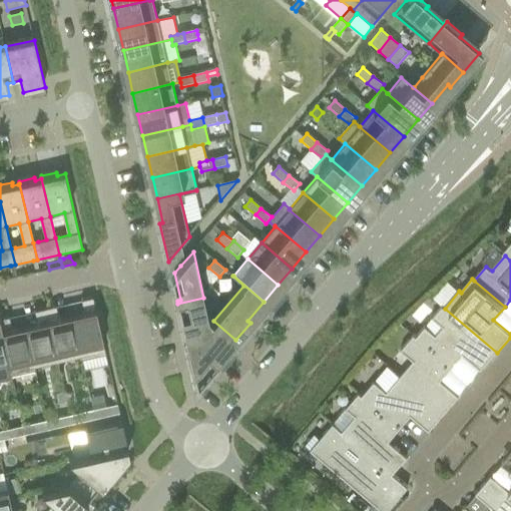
[(85,315),(72,318),(82,360),(106,355),(93,298),(81,301),(85,315)]
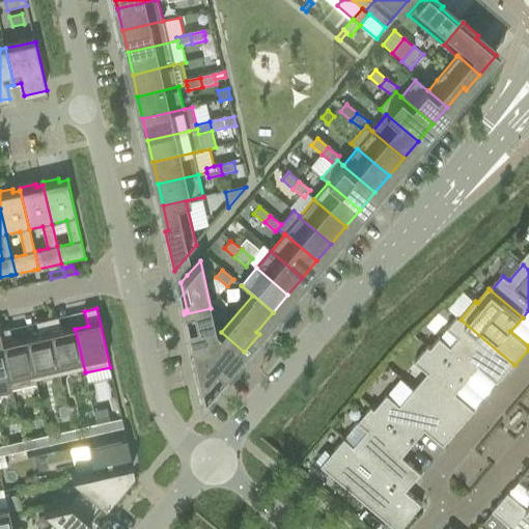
[(184,314),(195,362),(198,359),(220,333),(216,329),(211,308),(184,314)]
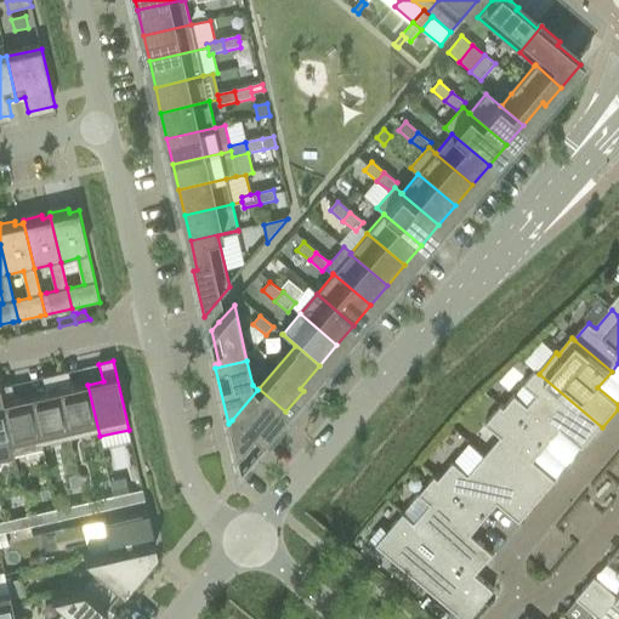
[(69,372),(56,374),(69,433),(97,427),(98,437),(100,436),(87,385),(73,388),(69,372)]
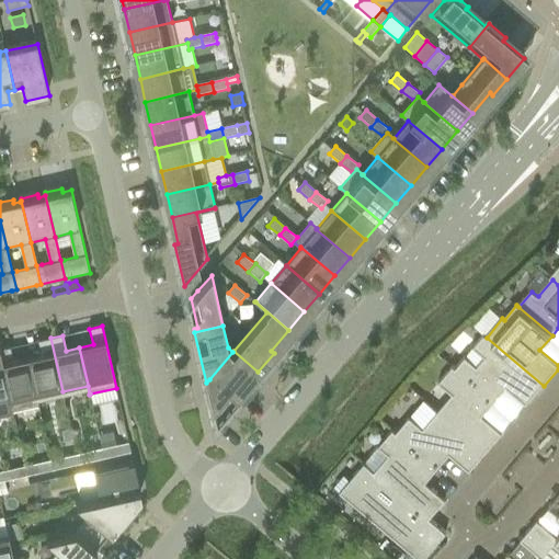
[(456,369),(495,402),(508,389),(527,406),(544,386),(487,338),(485,335),(474,349),(486,358),(478,367),(466,357),(456,369)]
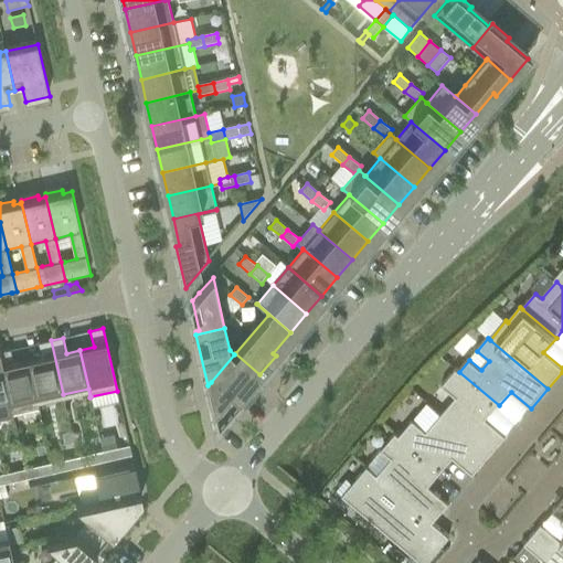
[(42,359),(29,362),(39,409),(40,409),(39,401),(63,394),(51,340),(39,343),(42,359)]
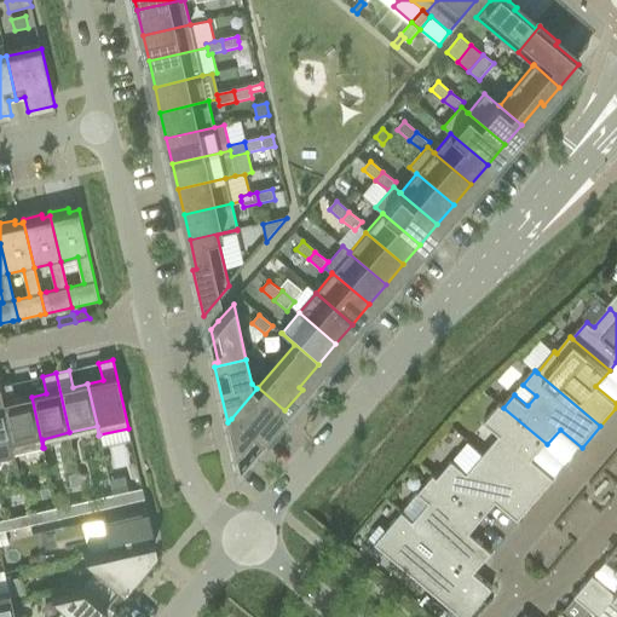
[(12,382),(0,385),(0,391),(15,455),(42,448),(32,397),(16,401),(12,382)]
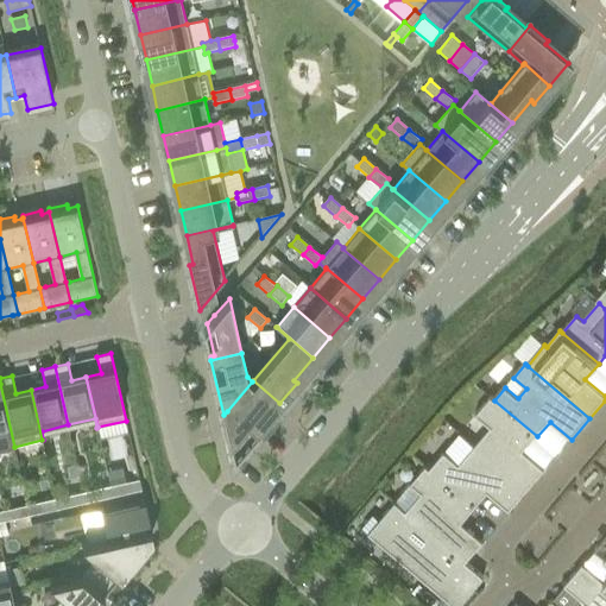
[(227,411),(223,415),(231,446),(233,458),(279,403),(253,380),(252,382),(227,411)]
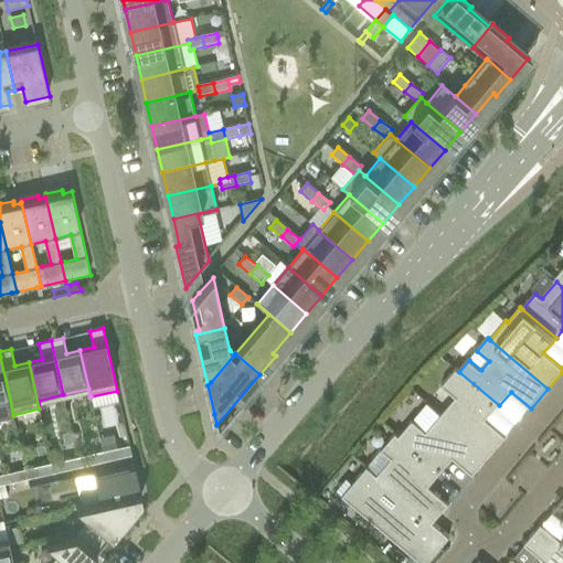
[(0,417),(13,415),(0,357),(0,417)]
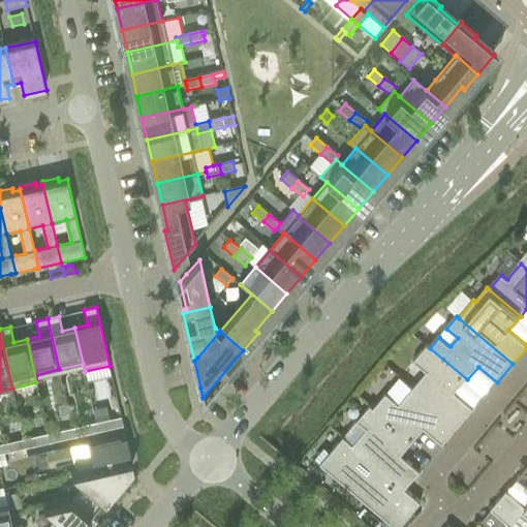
[(467,379),(430,348),(428,346),(414,362),(427,373),(413,389),(459,428),(474,409),(456,393),(467,379)]
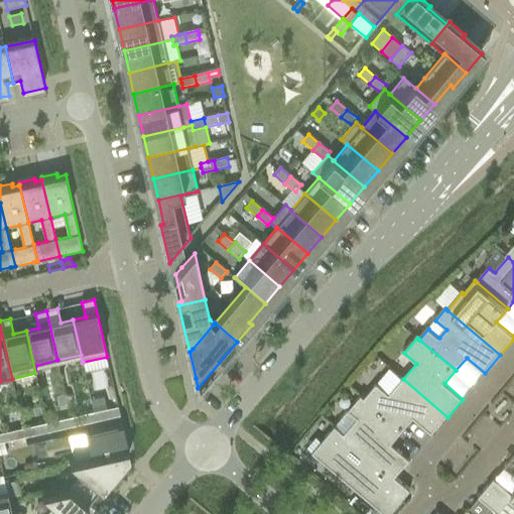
[(447,417),(403,379),(390,395),(377,384),(365,399),(403,431),(414,419),(432,434),(447,417)]
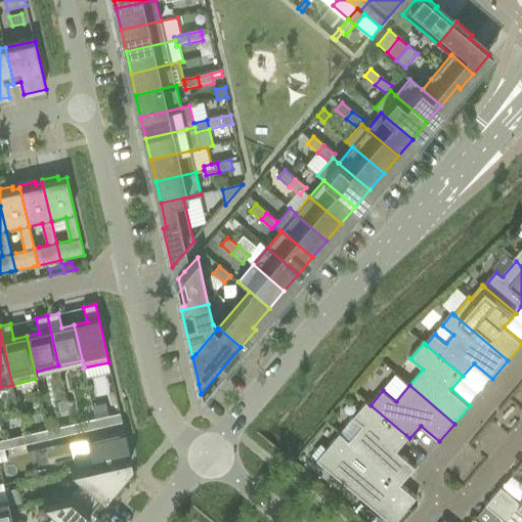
[(409,438),(371,405),(367,402),(354,419),(363,426),(350,441),(402,485),(417,468),(398,451),(409,438)]
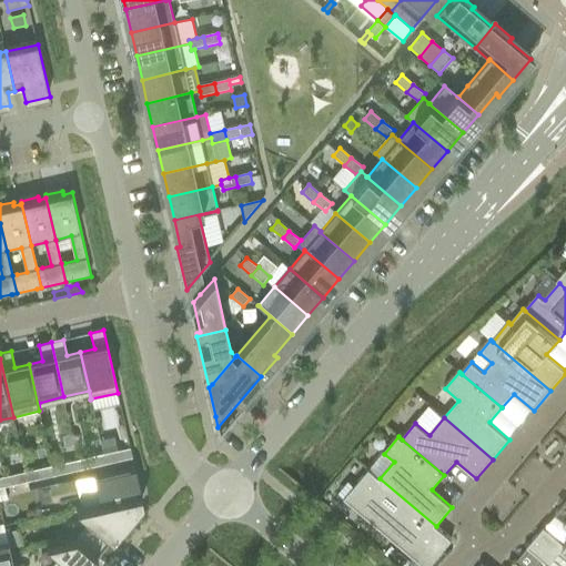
[(131,448),(103,455),(105,465),(133,458),(131,448)]
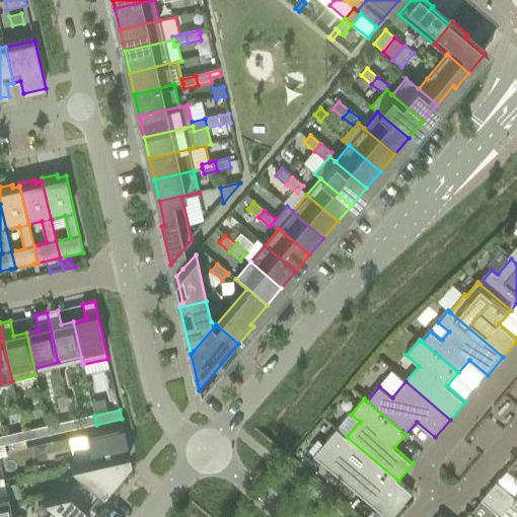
[(94,416),(71,421),(73,430),(96,425),(94,416)]
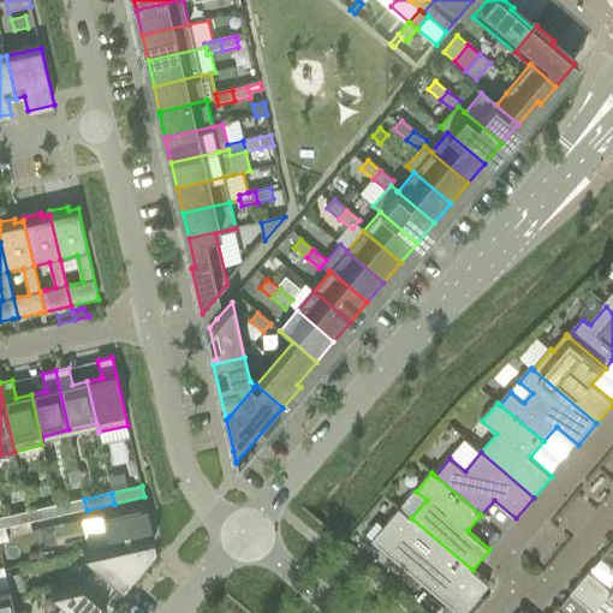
[(84,499),(57,505),(59,516),(87,510),(84,499)]
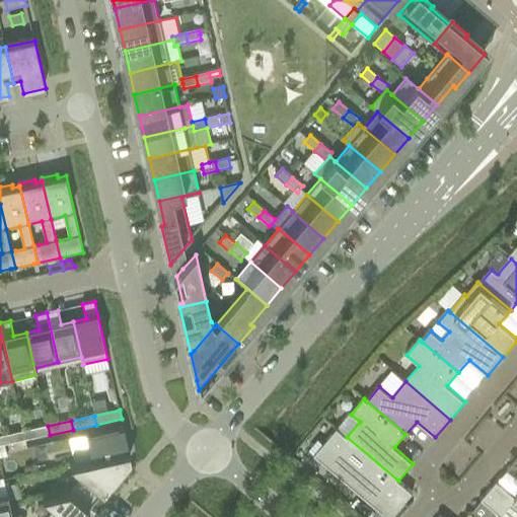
[(48,426),(23,432),(25,441),(50,435),(48,426)]
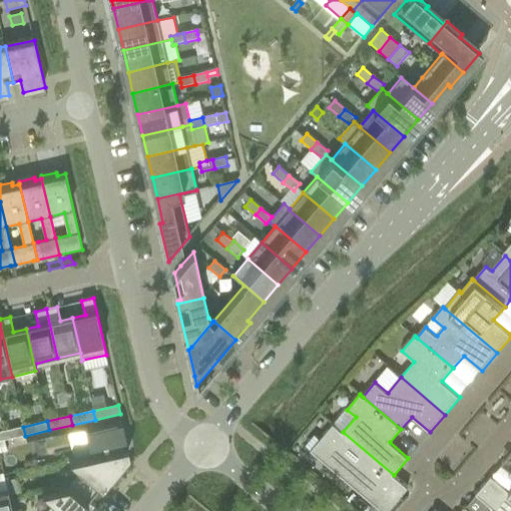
[(85,432),(91,455),(95,454),(115,471),(128,456),(127,456),(128,455),(128,454),(129,453),(128,452),(128,450),(126,449),(125,448),(123,441),(126,440),(122,422),(85,430),(85,432)]
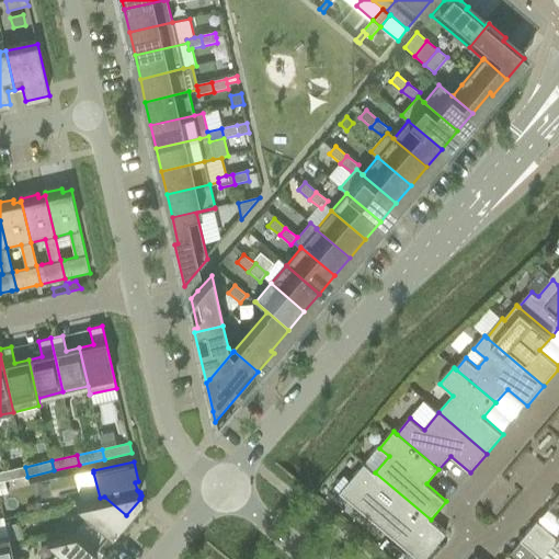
[(425,558),(447,534),(431,520),(375,472),(365,465),(351,481),(363,492),(353,503),(395,539),(398,536),(403,540),(401,545),(418,558),(425,558)]
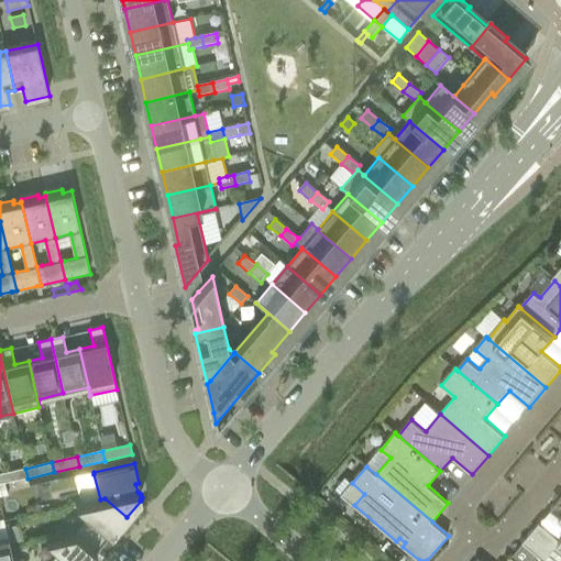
[(25,469),(9,472),(11,482),(28,479),(25,469)]
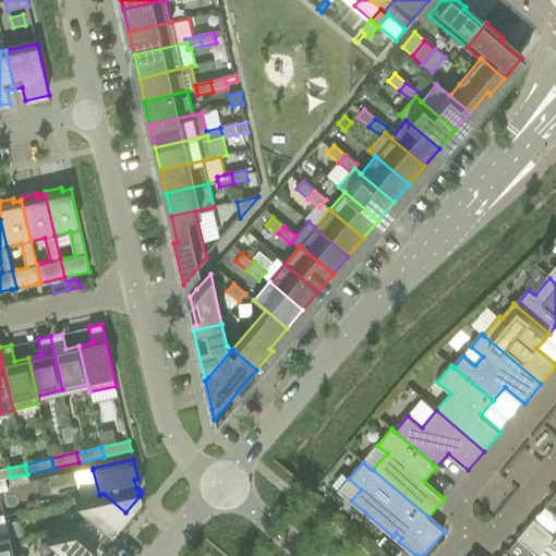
[(9,468),(0,470),(0,480),(11,478),(9,468)]
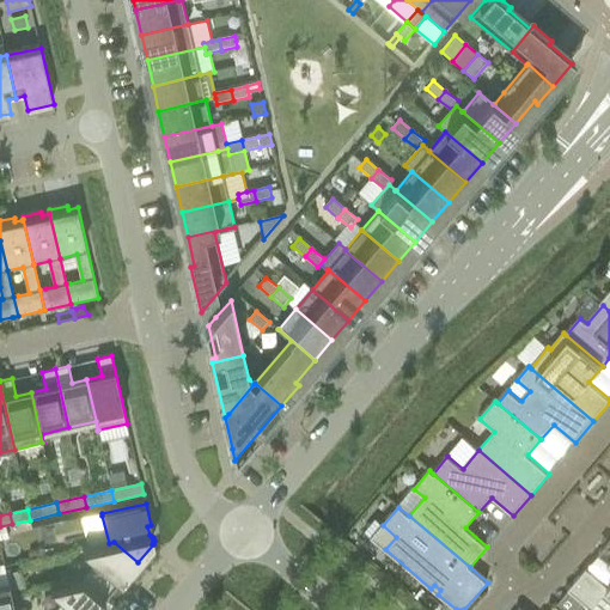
[(83,579),(80,580),(105,601),(123,579),(121,577),(134,561),(138,563),(138,562),(114,542),(109,543),(84,549),(83,549),(98,561),(83,579)]
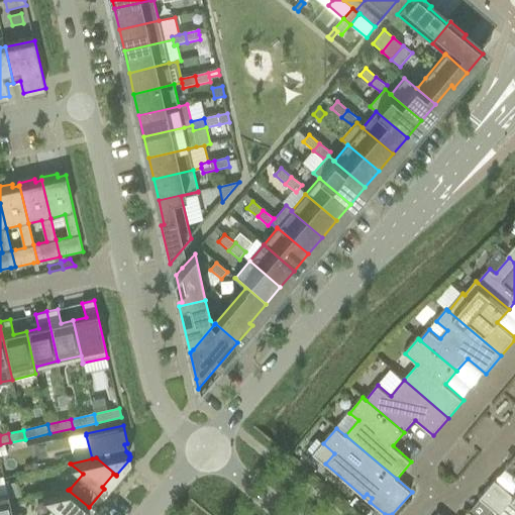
[(496,481),(481,499),(498,514),(500,514),(514,514),(514,496),(496,481)]
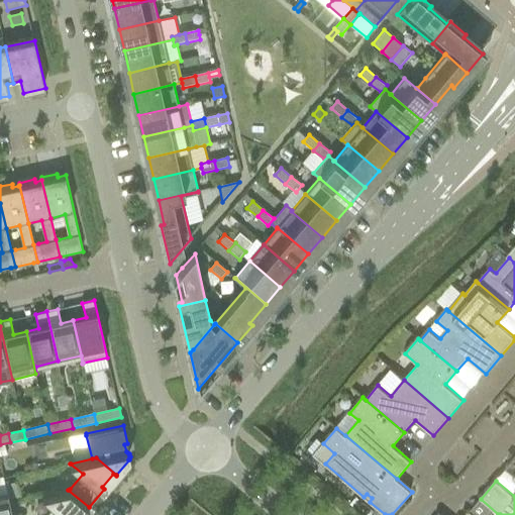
[(16,483),(6,485),(8,493),(9,498),(19,495),(16,483)]
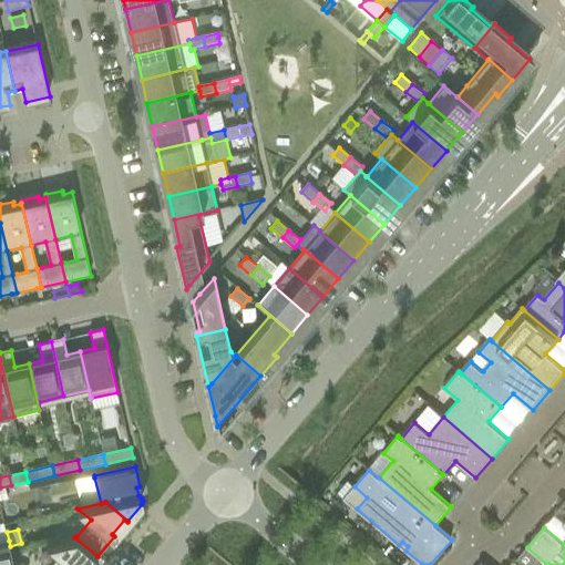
[(98,556),(74,537),(48,543),(47,543),(60,555),(52,564),(85,564),(94,555),(96,557),(98,556)]
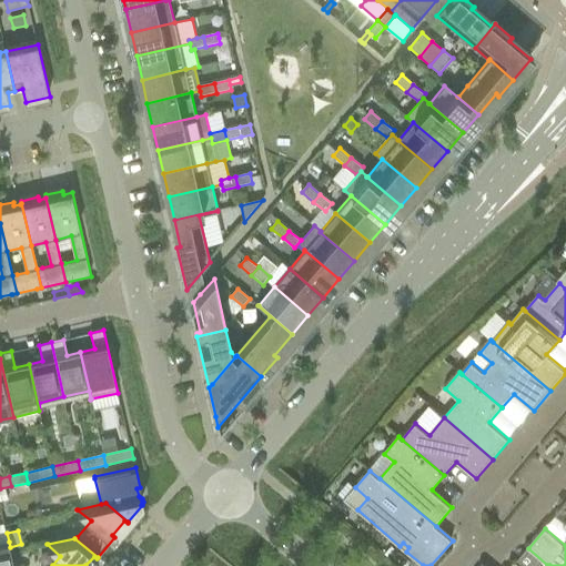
[(9,542),(0,543),(0,565),(14,565),(10,547),(9,542)]
